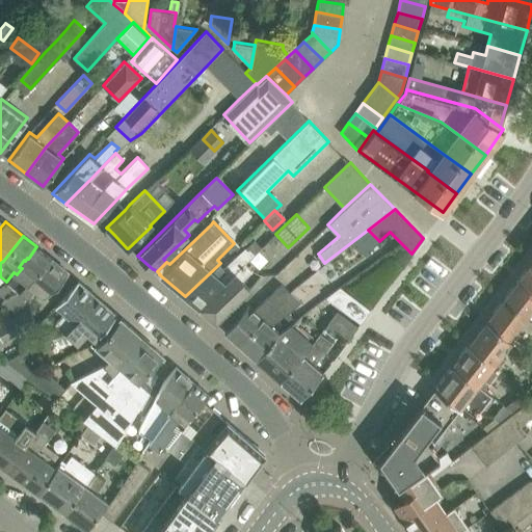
[(28,284),(52,259),(36,246),(28,259),(27,258),(25,261),(24,260),(19,267),(22,268),(17,274),(14,272),(6,282),(0,285),(0,292),(2,295),(11,287),(19,293),(27,283),(28,284)]
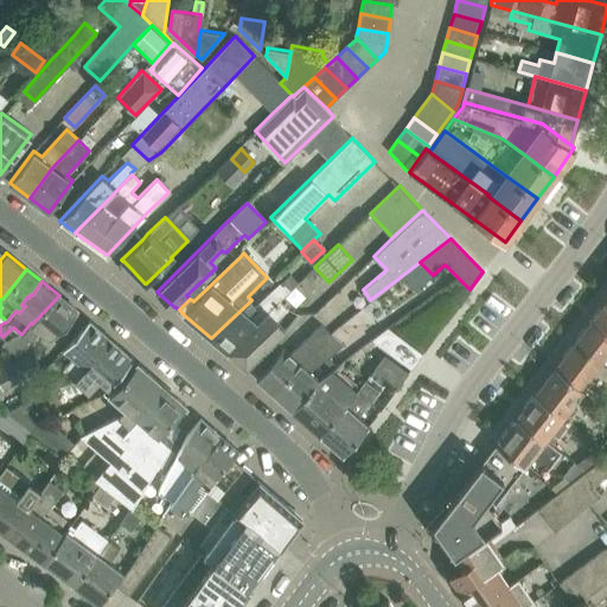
[(251,300),(211,338),(225,350),(279,300),(289,289),(285,283),(282,286),(279,282),(256,305),(251,300)]
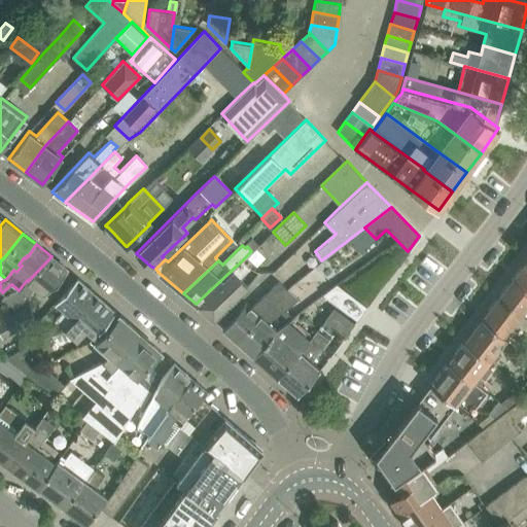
[(19,290),(2,297),(15,309),(34,287),(42,293),(59,282),(67,272),(68,270),(51,256),(28,281),(27,280),(19,290)]
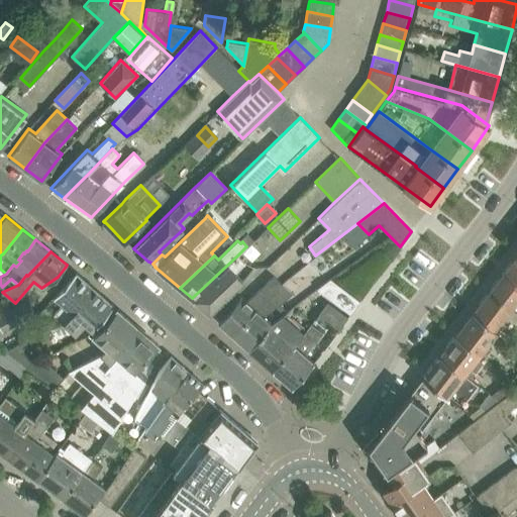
[(237,255),(192,298),(209,313),(241,281),(234,274),(244,263),(237,255)]
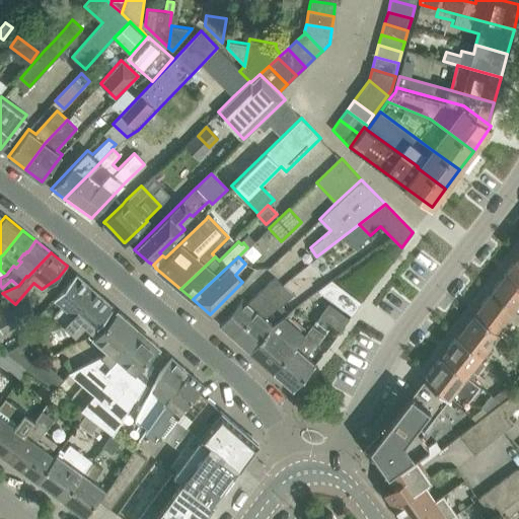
[(518,257),(506,273),(518,282),(518,257)]
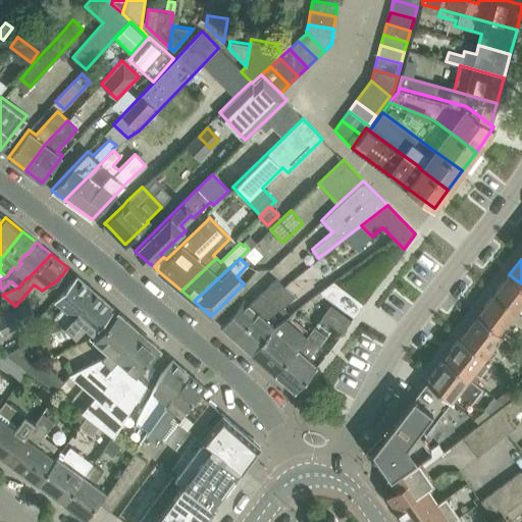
[(494,293),(493,294),(516,312),(517,310),(521,304),(521,283),(509,274),(494,293)]
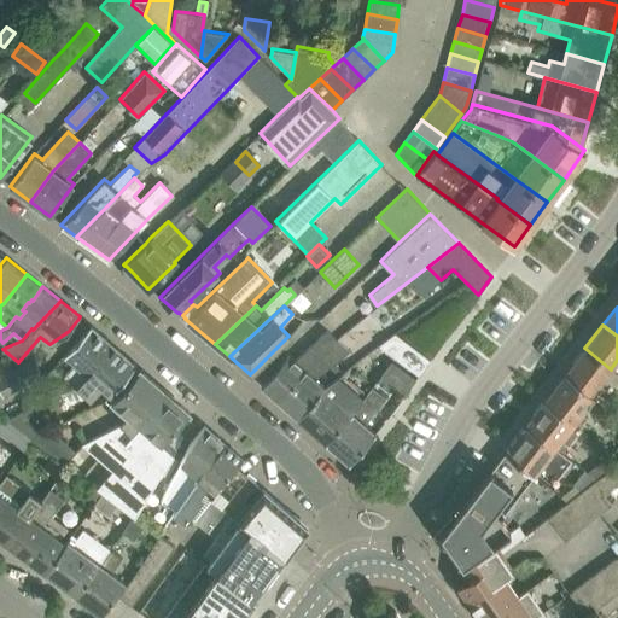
[(89,327),(65,355),(76,365),(65,378),(77,388),(114,347),(91,326),(89,327)]
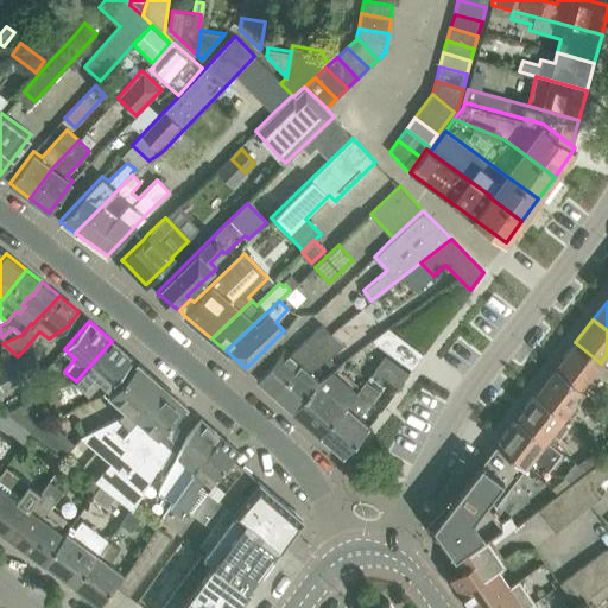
[(257,379),(273,393),(298,362),(330,333),(322,324),(290,355),(283,349),(257,379)]
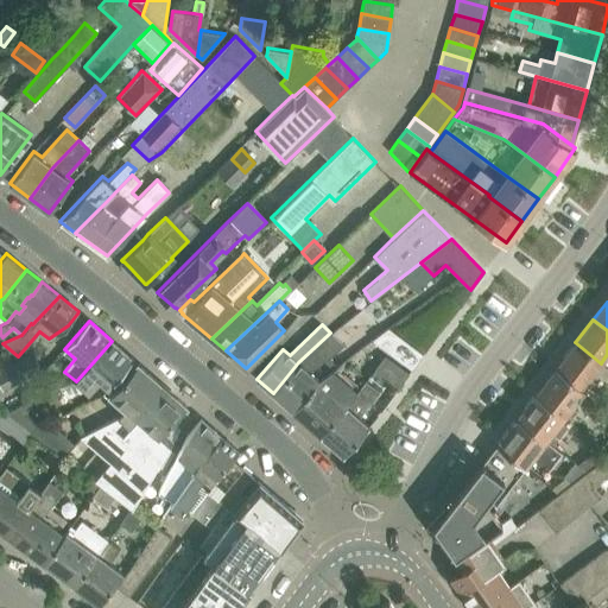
[(373,341),(381,347),(393,331),(388,329),(373,341)]
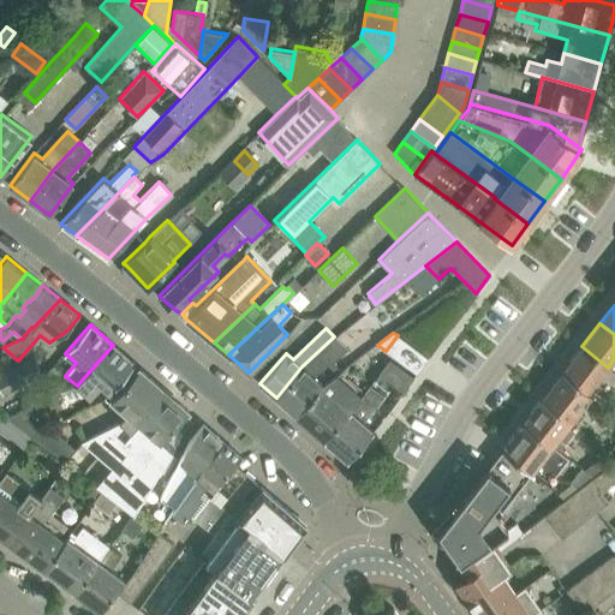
[(404,340),(398,335),(386,351),(393,356),(404,340)]
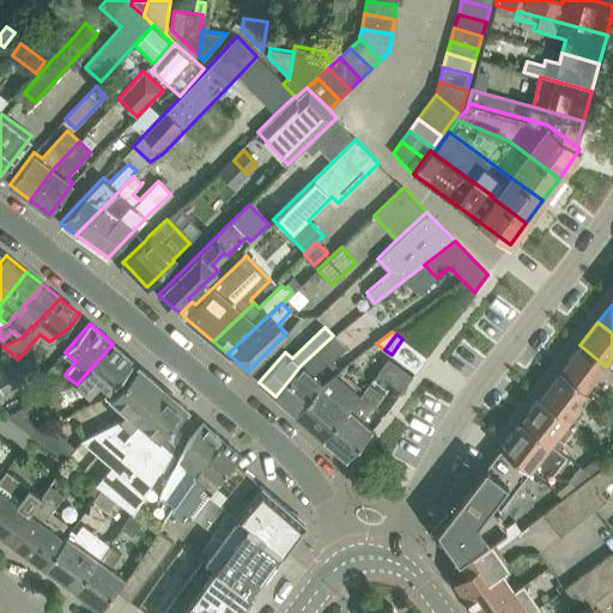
[(301,365),(275,396),(293,412),(313,389),(314,390),(320,383),(335,371),(339,369),(331,360),(344,347),(333,335),(301,365)]
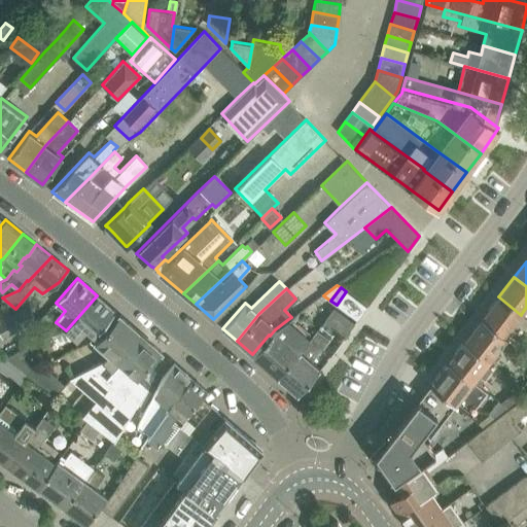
[(337,305),(357,320),(366,307),(346,291),(337,305)]
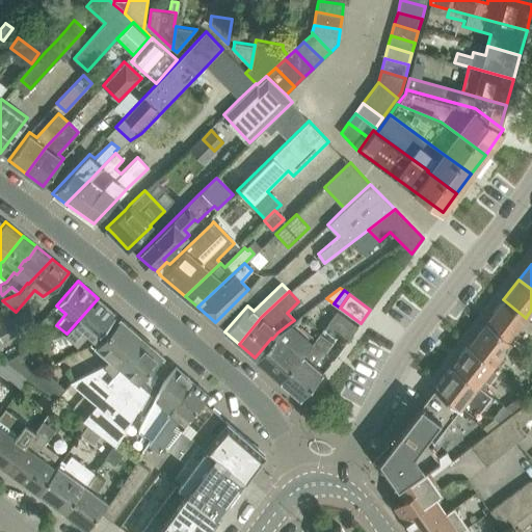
[(98,298),(67,334),(78,344),(87,334),(95,341),(116,315),(98,298)]
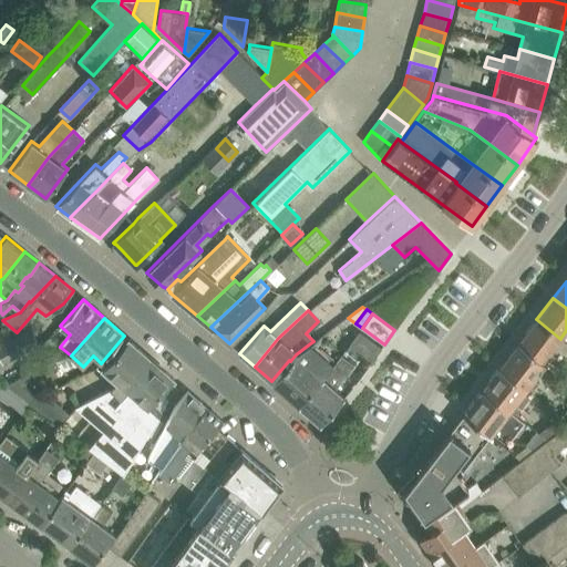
[(534,321),(517,343),(542,362),(559,340),(560,339),(536,319),(534,321)]
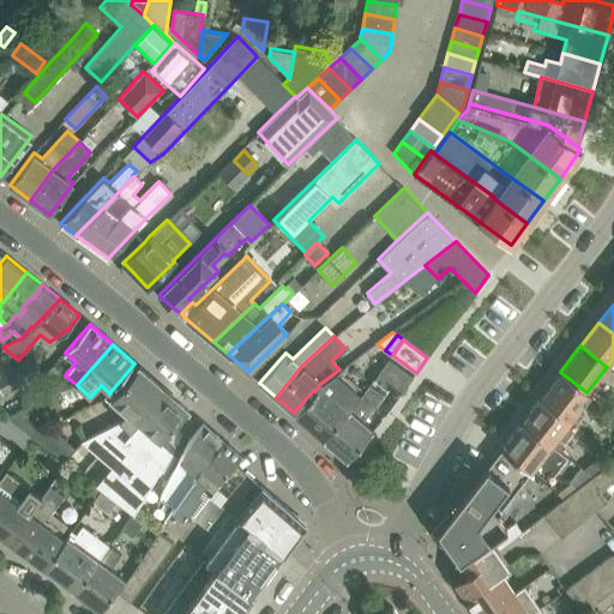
[(35,357),(12,369),(19,385),(42,373),(35,357)]
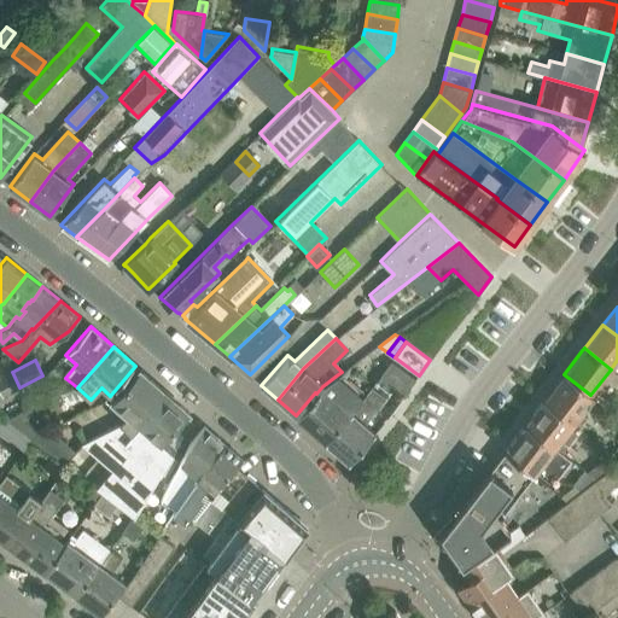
[(391,361),(382,375),(406,394),(415,380),(391,361)]
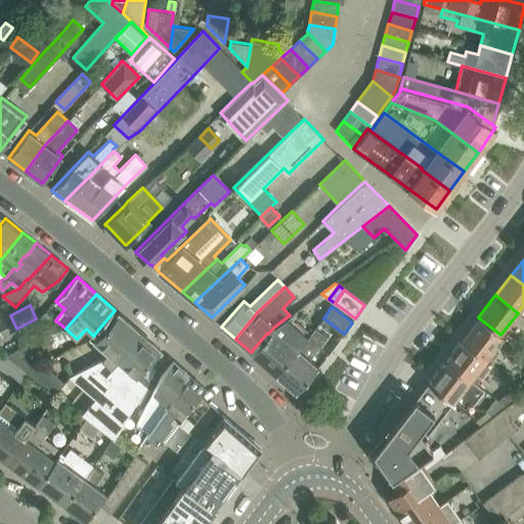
[(119,313),(105,329),(94,341),(107,352),(101,359),(102,360),(113,369),(124,356),(128,356),(132,352),(131,347),(140,337),(135,332),(137,330),(119,313)]
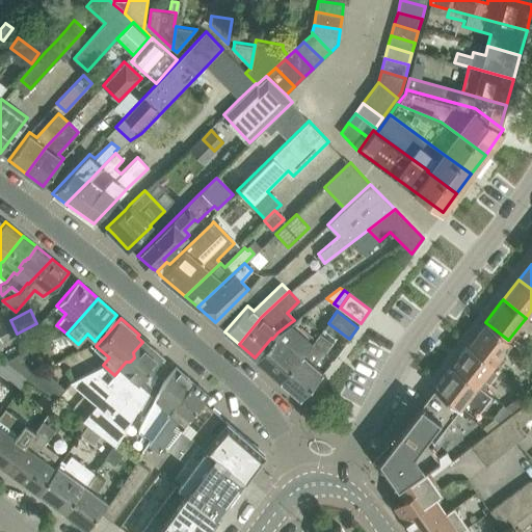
[(10,320),(0,324),(0,336),(2,341),(17,334),(10,320)]
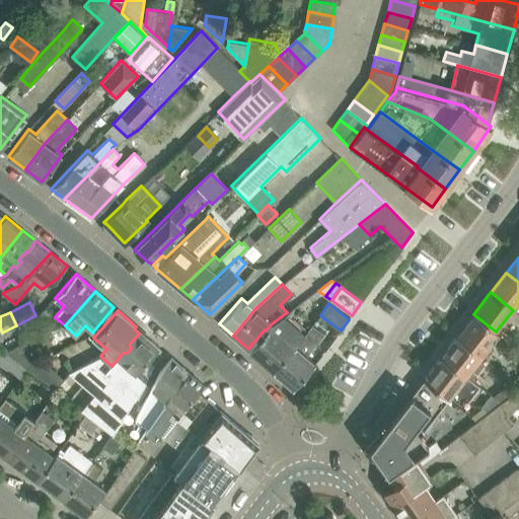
[(284,314),(271,324),(266,330),(265,329),(248,349),(262,360),(283,336),(294,323),(284,314)]
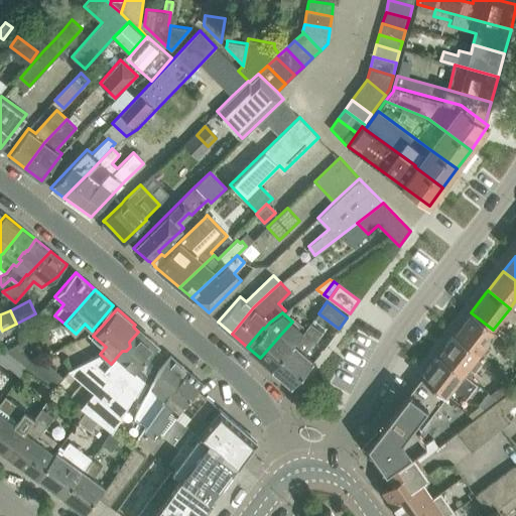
[(471,312),(454,334),(479,354),(483,357),(490,348),(486,345),(496,332),(493,330),(471,312)]
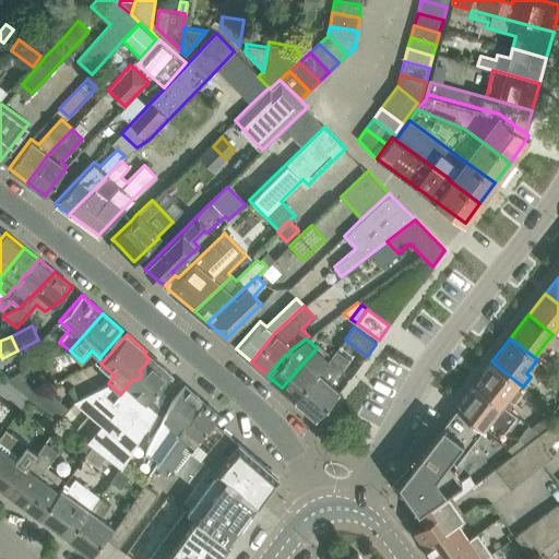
[(305,361),(282,388),(294,399),(329,364),(331,360),(324,355),(317,348),(305,361)]
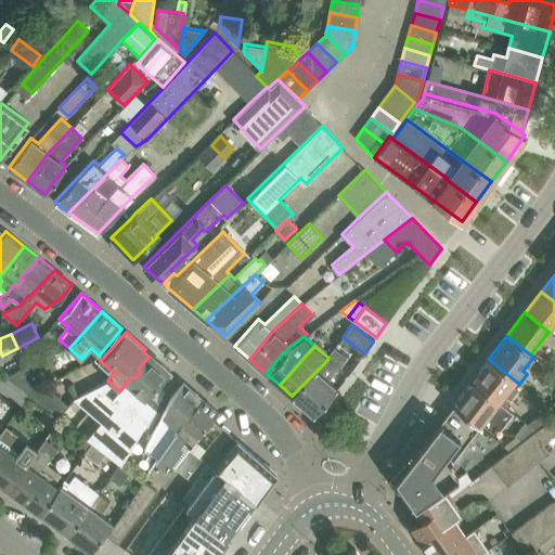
[(326,361),(292,396),(313,415),(336,389),(327,381),(338,368),(346,358),(335,349),(328,358),(326,361)]
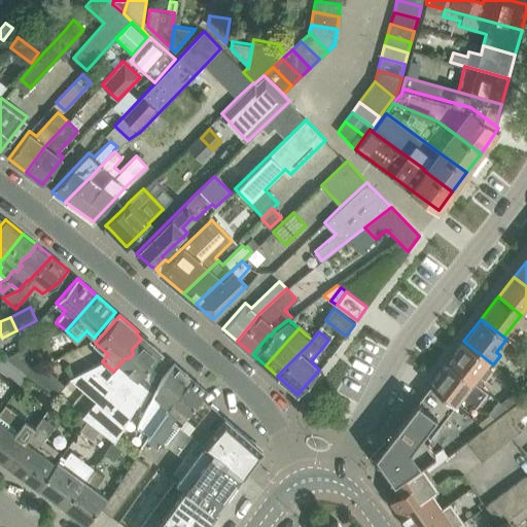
[(103,362),(72,379),(98,400),(83,417),(88,420),(101,430),(113,440),(114,441),(149,382),(141,375),(150,365),(162,352),(148,341),(146,343),(141,339),(132,349),(133,354),(129,358),(125,358),(113,372),(103,362)]
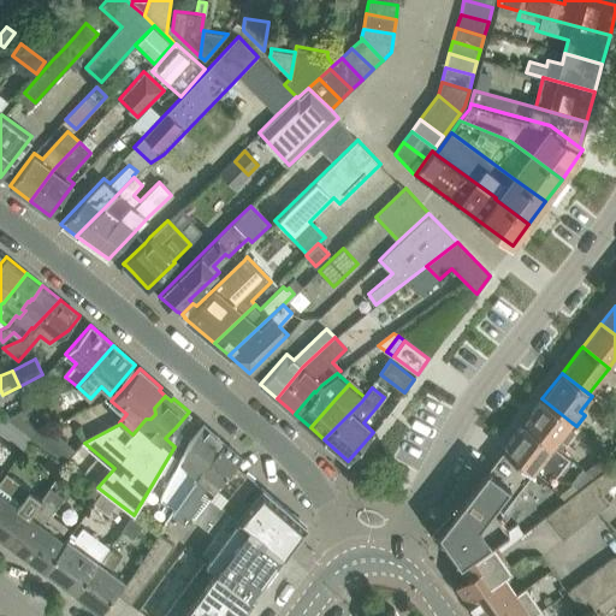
[(542,398),(523,422),(561,451),(579,427),(576,426),(572,422),(542,398)]
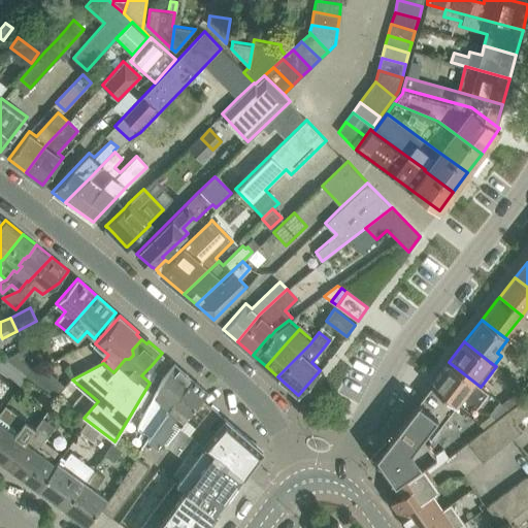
[(24,349),(5,358),(27,374),(35,370),(24,349)]
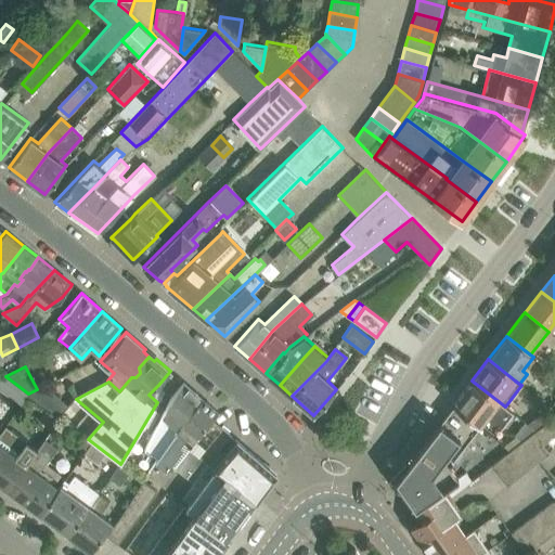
[(28,394),(5,376),(3,374),(0,378),(0,389),(21,405),(28,394)]
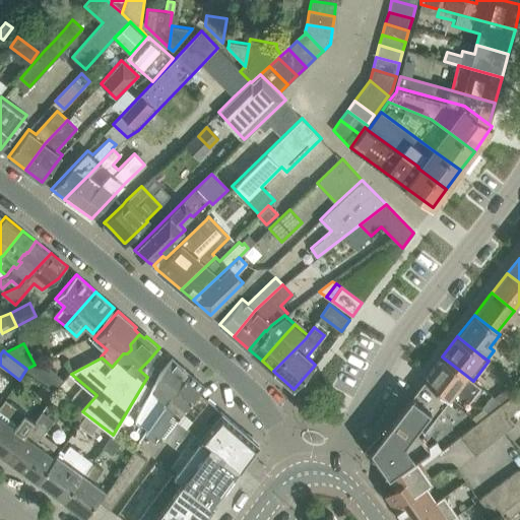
[(442,356),(424,380),(449,399),(452,395),(465,405),(480,386),(473,381),(442,356)]
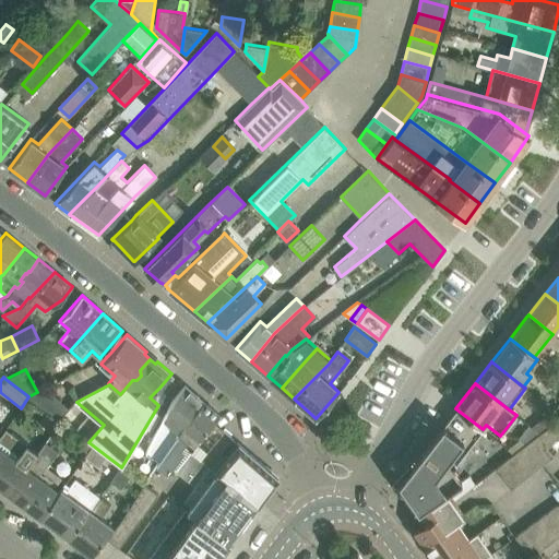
[(171,401),(145,452),(158,461),(179,432),(177,430),(203,401),(185,385),(171,401)]
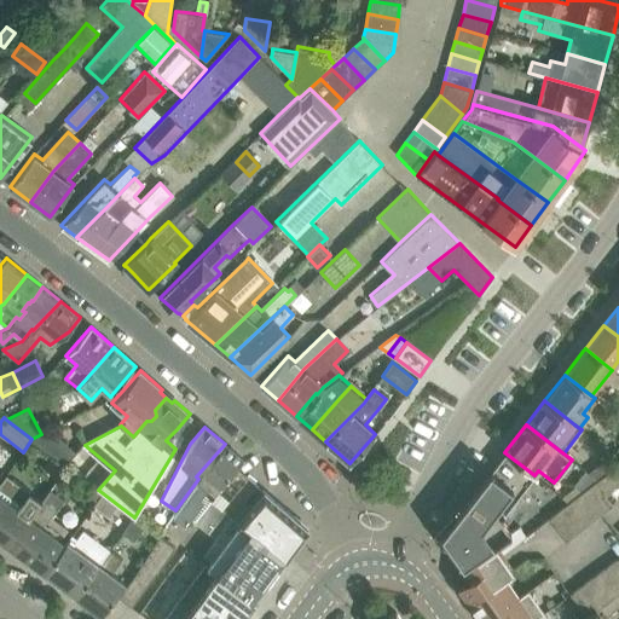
[(41,434),(32,439),(64,464),(76,452),(50,431),(41,434)]
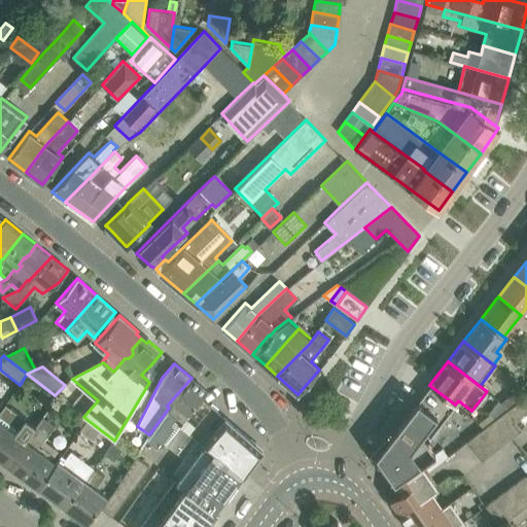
[(181,418),(201,397),(207,391),(191,378),(167,406),(169,408),(149,434),(147,437),(157,445),(162,441),(165,444),(181,423),(184,420),(181,418)]
